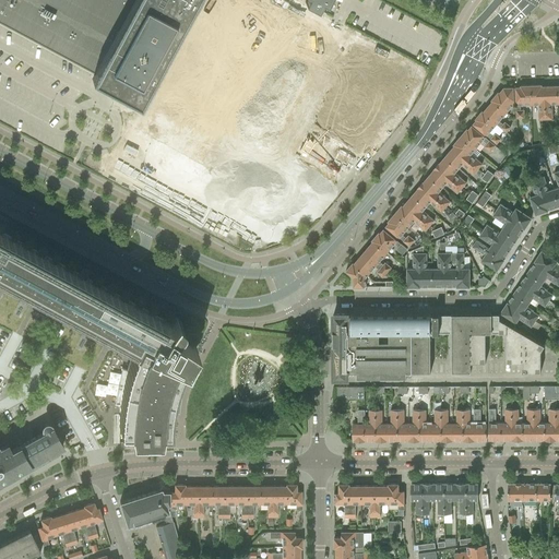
[(0,0),(0,19),(95,70),(93,74),(105,81),(126,92),(138,98),(140,94),(191,0),(0,0)]
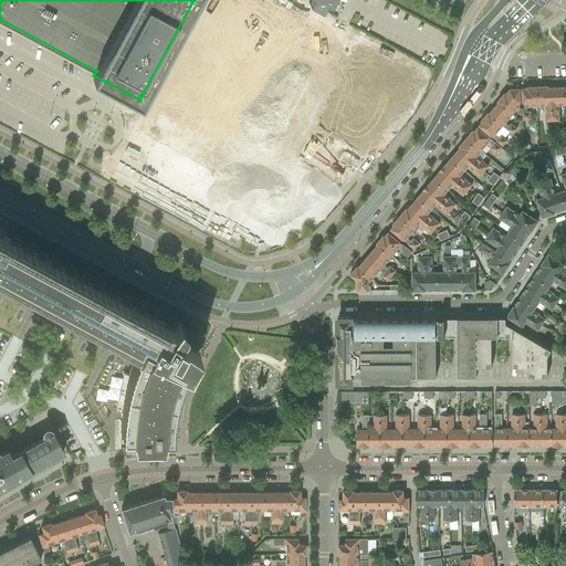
[(260,0),(233,0),(173,113),(253,156),(320,32),(260,0)]
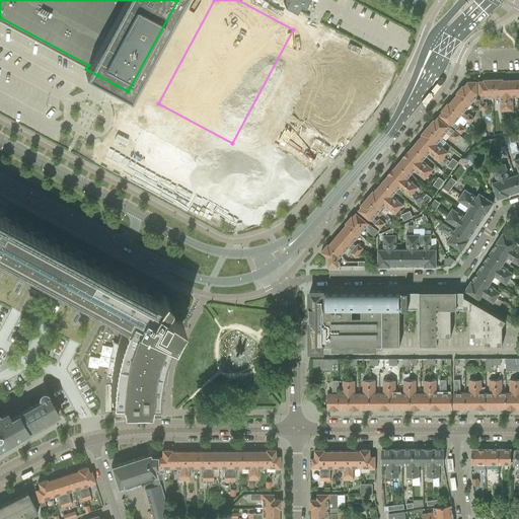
[(326,54),(312,81),(360,106),(374,79),(369,76),(372,71),(335,51),(332,56),(326,54)]
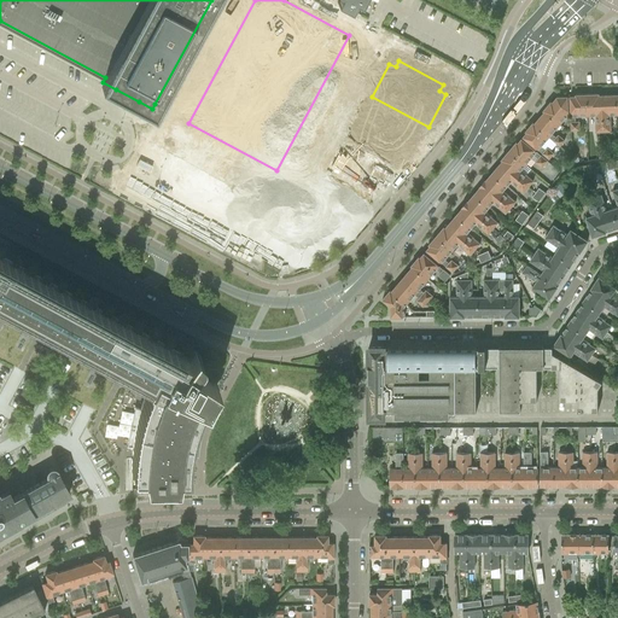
[(586,94),(587,116),(594,116),(595,133),(602,132),(601,95),(599,95),(599,93),(586,94)]
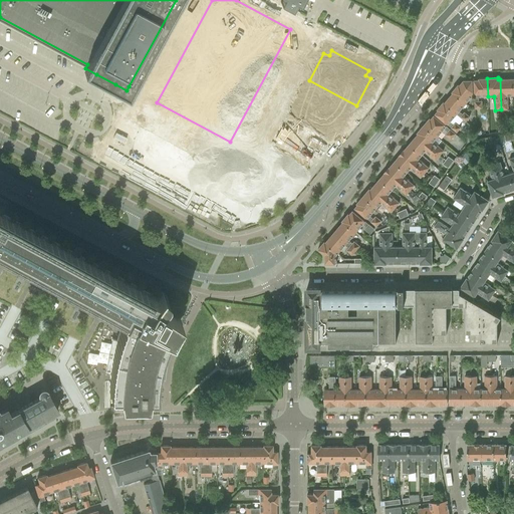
[(370,78),(356,105),(368,111),(382,84),(370,78)]
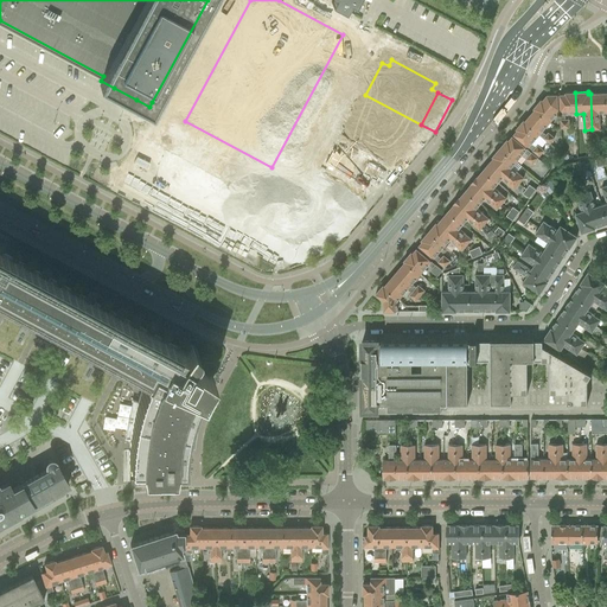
[(564,115),(576,114),(575,93),(564,93),(564,95),(560,95),(561,120),(560,120),(560,128),(569,128),(569,119),(564,119),(564,115)]
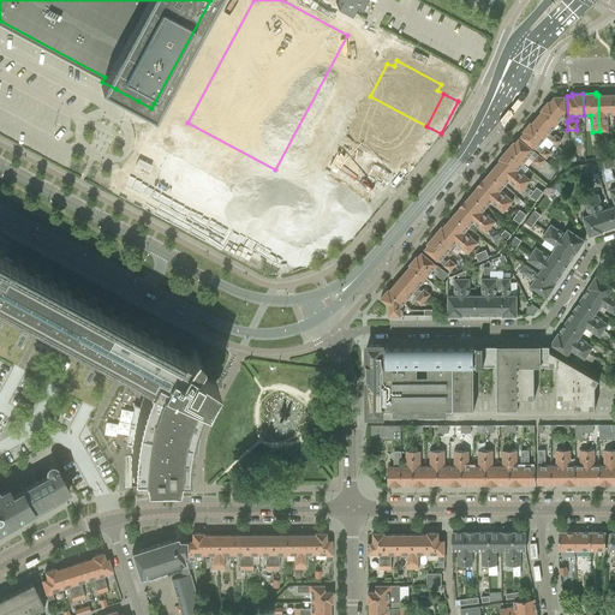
[(613,94),(598,95),(599,131),(608,131),(607,115),(614,114),(613,94)]
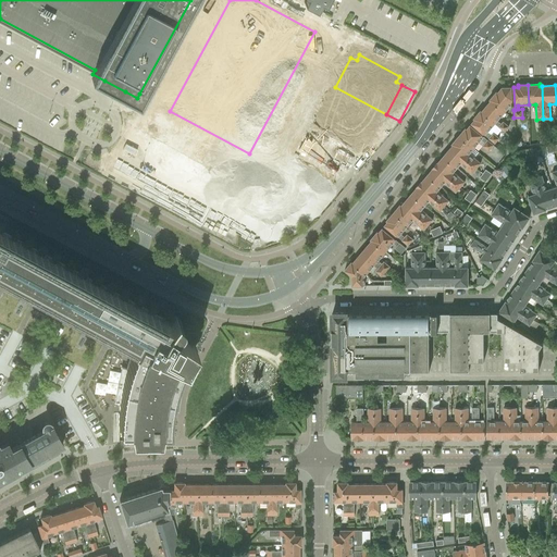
[(496,91),(490,99),(491,100),(504,112),(511,102),(511,98),(511,87),(502,87),(497,93),(496,91)]
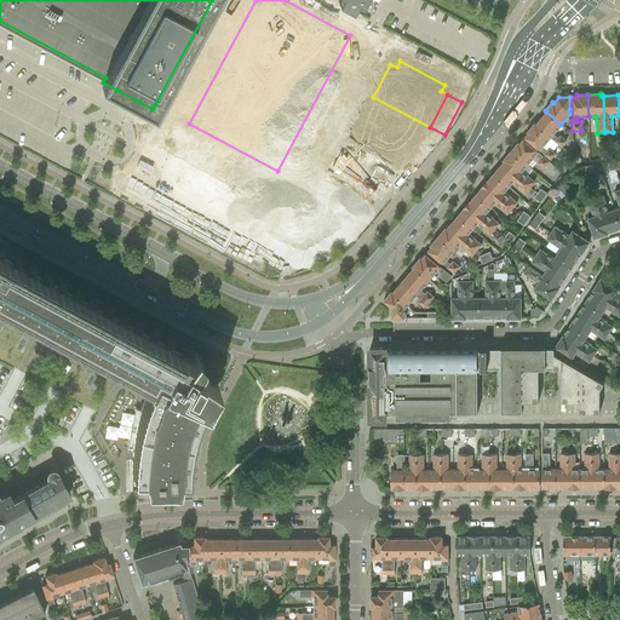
[(535,124),(550,137),(561,145),(566,141),(558,135),(555,132),(561,125),(546,112),(535,124)]
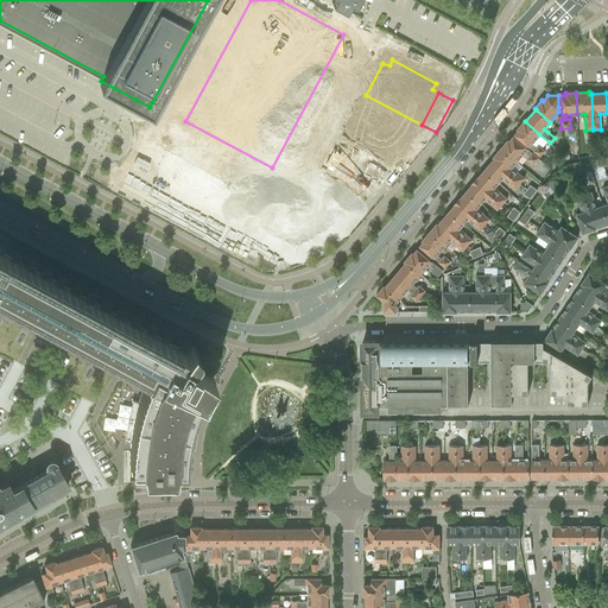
[(518,131),(514,134),(539,156),(544,151),(538,145),(536,147),(532,144),(539,134),(525,121),(524,120),(517,130),(518,131)]
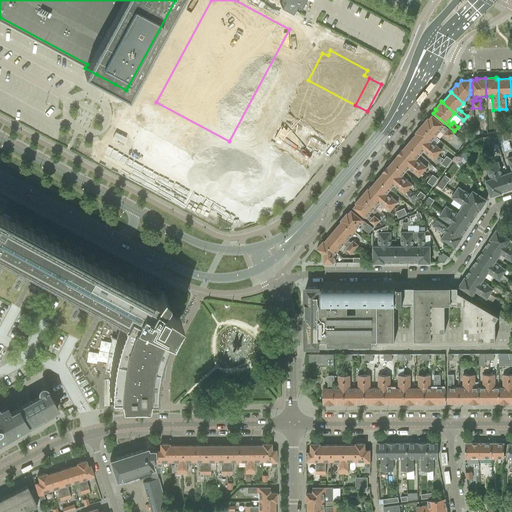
[(343,106),(335,115),(351,129),(359,119),(343,106)]
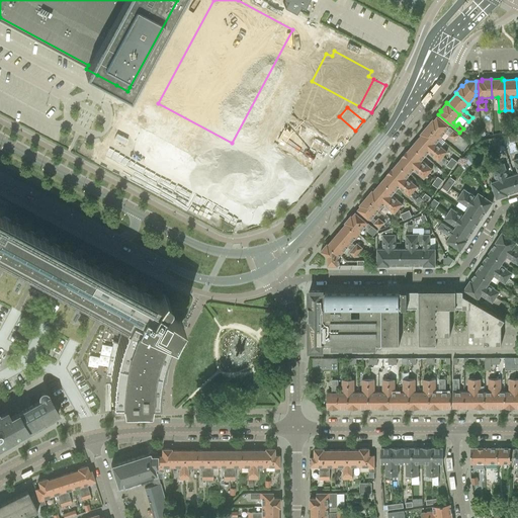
[(339,116),(332,125),(348,140),(355,131),(339,116)]
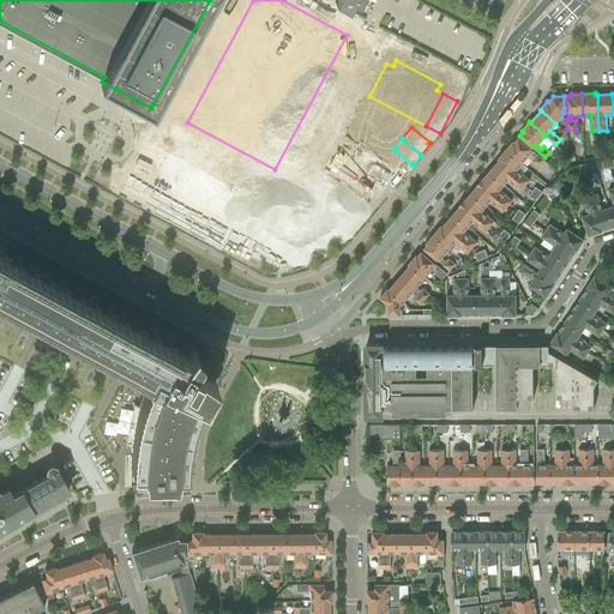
[(512,142),(507,148),(523,162),(530,154),(534,157),(531,160),(537,166),(543,160),(536,154),(533,150),(527,145),(518,138),(515,142),(512,142)]
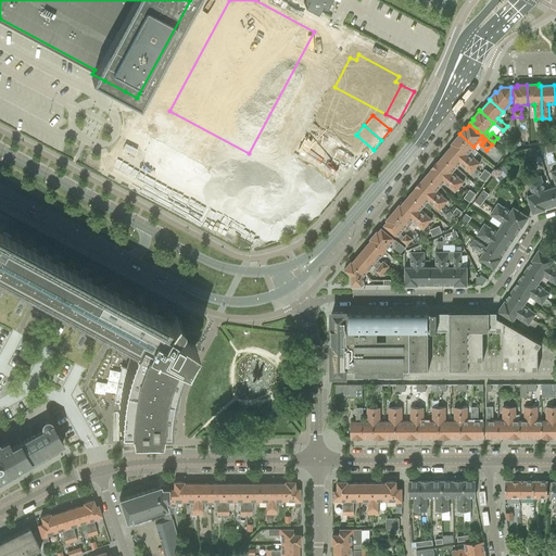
[(459,134),(451,143),(452,144),(477,166),(480,163),(468,152),(474,147),(459,134)]
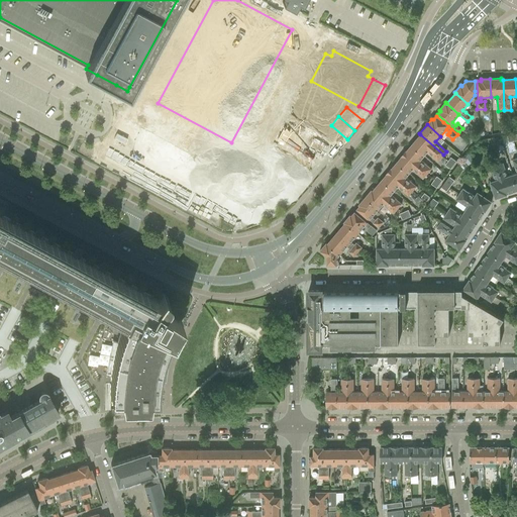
[(331,125),(323,134),(340,148),(347,139),(331,125)]
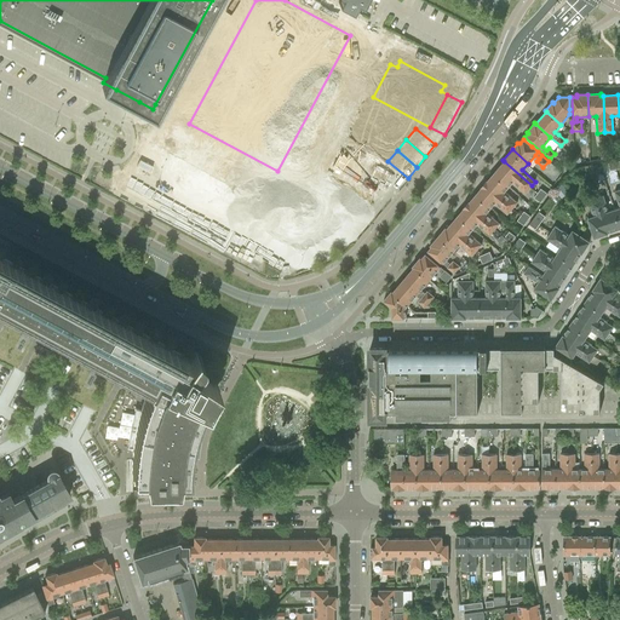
[(171,158),(143,210),(252,268),(280,214),(171,158)]
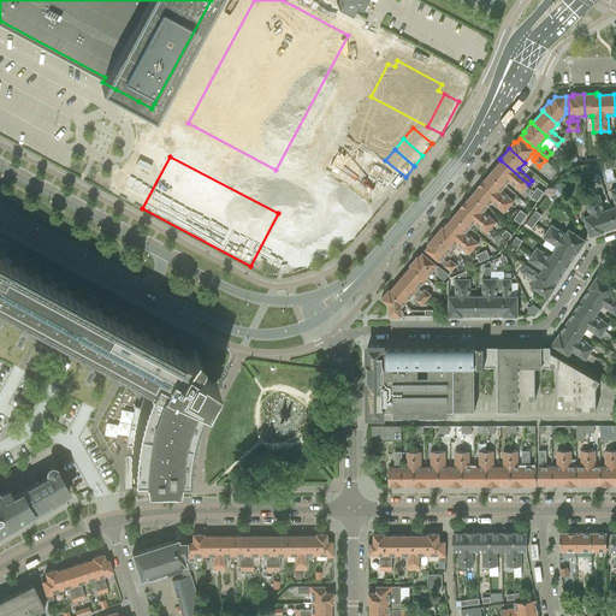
[(501,160),(491,172),(505,184),(509,182),(521,193),(528,184),(501,160)]
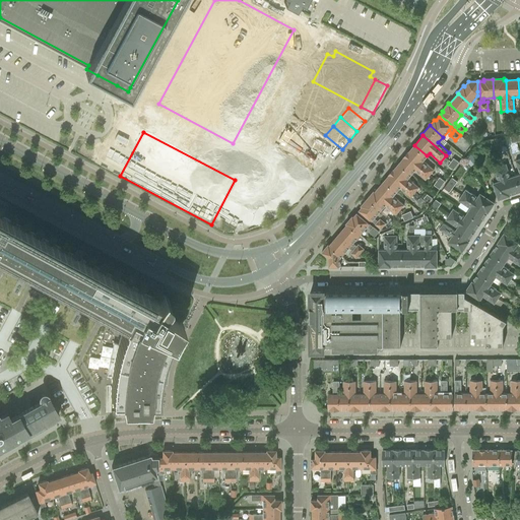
[(281,139),(259,182),(295,201),(306,181),(318,158),(317,157),(310,154),(281,139)]
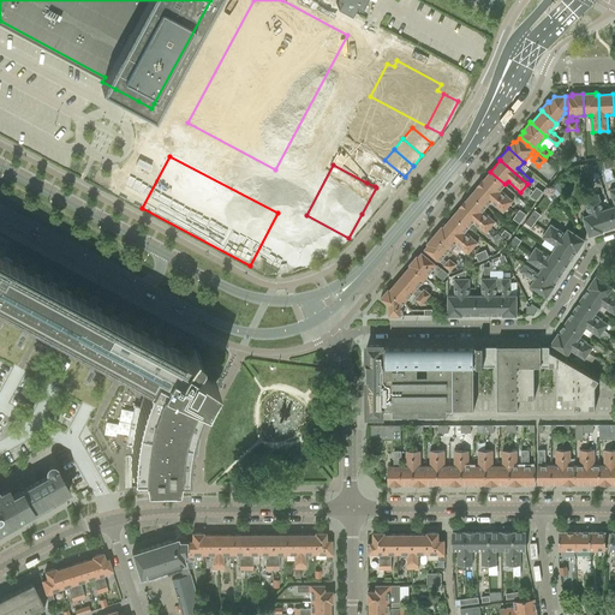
[(483,179),(481,181),(508,206),(513,201),(501,190),(505,184),(490,172),(483,180),(483,179)]
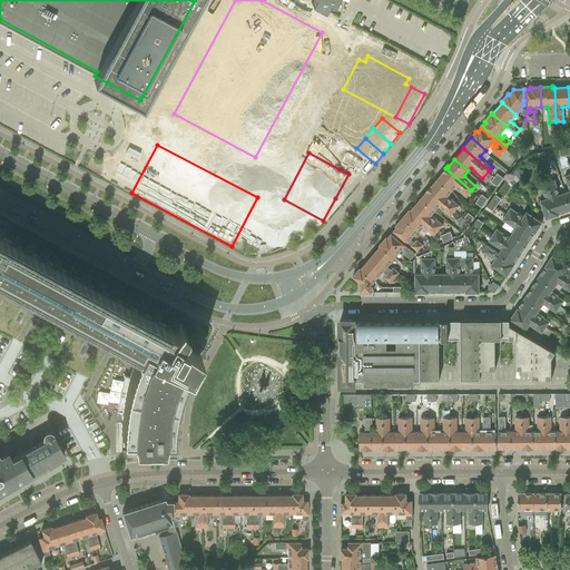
[(442,173),(436,179),(451,192),(454,187),(467,197),(471,190),(445,168),(442,173)]
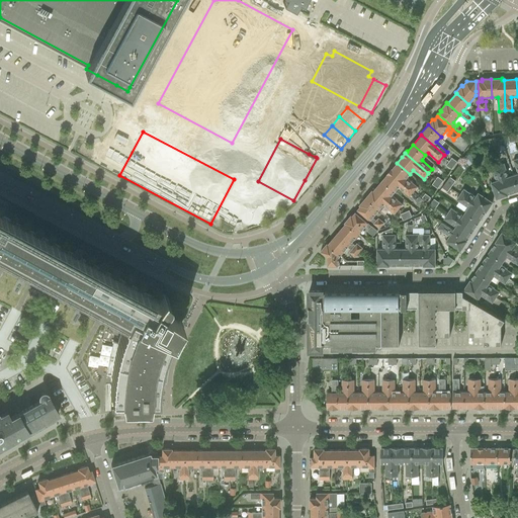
[(392,169),(389,172),(413,192),(418,186),(407,177),(410,174),(397,163),(392,169)]
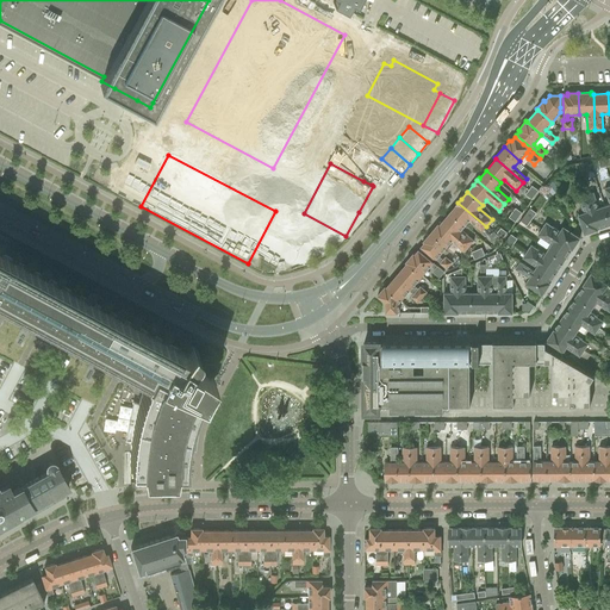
[(593,192),(586,194),(586,195),(598,229),(609,224),(609,222),(604,206),(598,207),(593,192)]
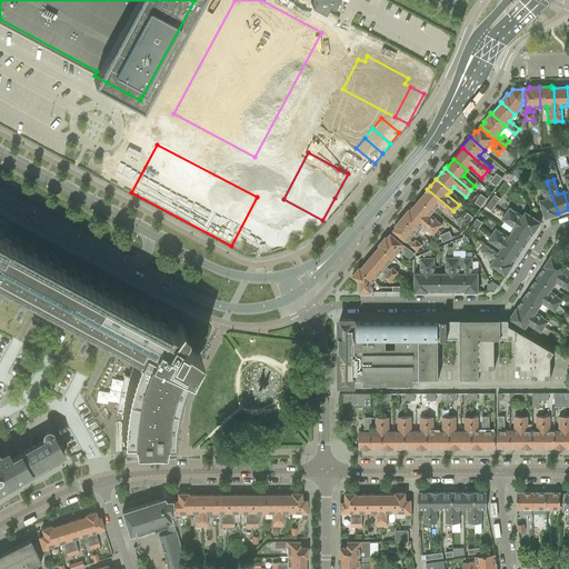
[(545,198),(539,200),(539,201),(541,208),(545,218),(555,216),(558,215),(558,213),(547,182),(547,181),(540,183),(545,198)]
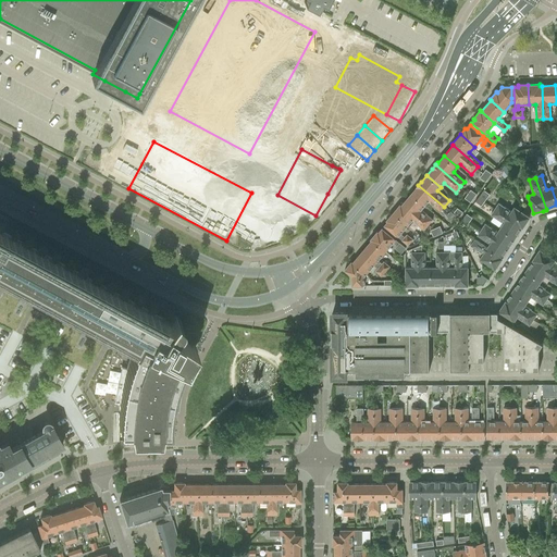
[(417,187),(410,195),(423,207),(428,201),(440,211),(444,207),(418,185),(416,187),(417,187)]
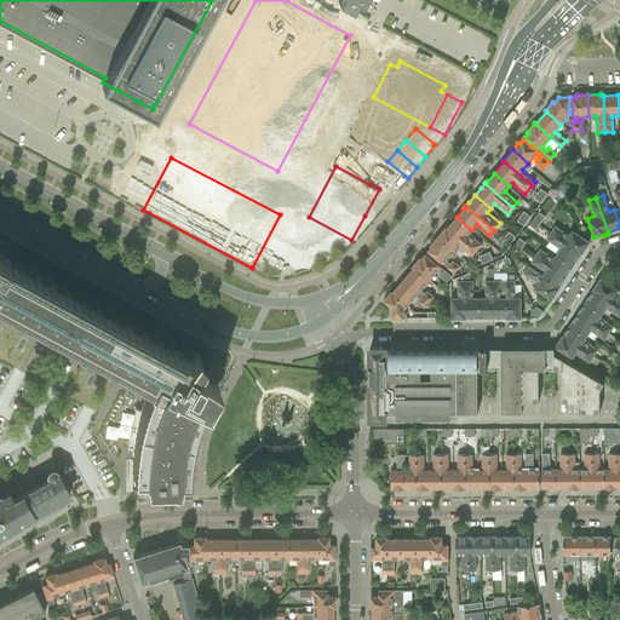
[(539,212),(533,219),(539,224),(545,217),(539,212)]
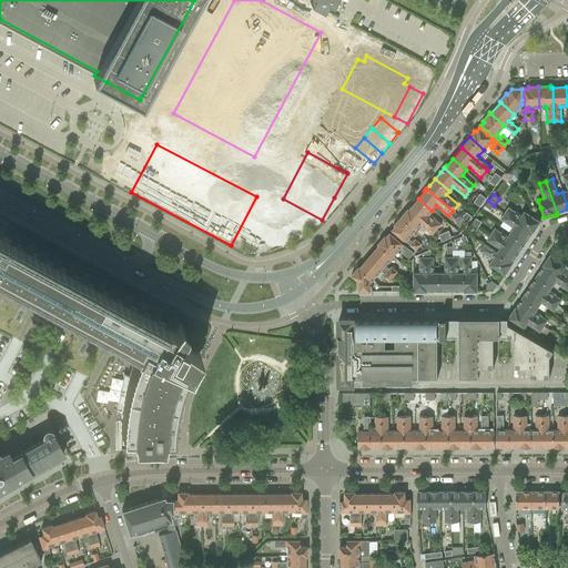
[(418,199),(409,209),(435,231),(442,223),(429,213),(432,211),(418,199)]
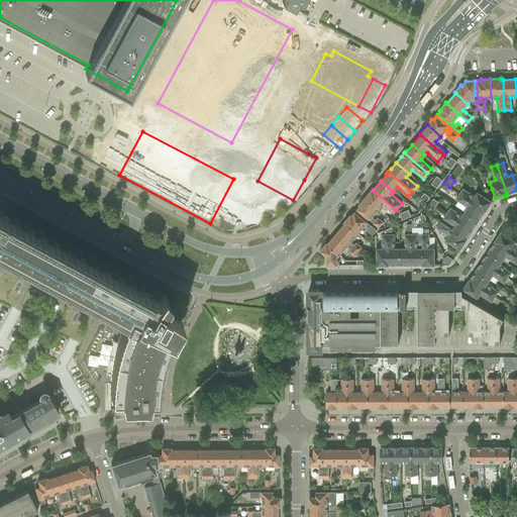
[(444,183),(441,187),(446,191),(449,187),(444,183)]
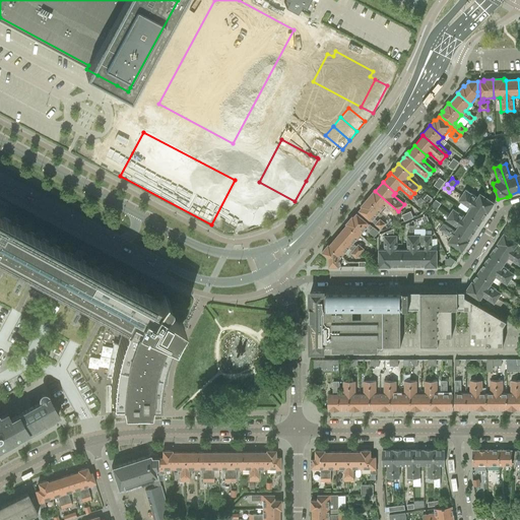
[(465,189),(461,195),(462,196),(488,212),(490,210),(495,202),(485,197),(479,193),(476,197),(465,189)]
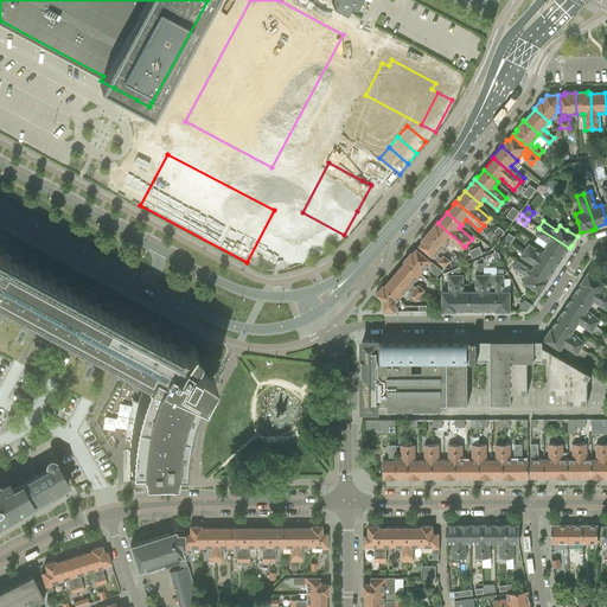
[(436,223),(427,234),(443,247),(449,240),(461,250),(465,247),(438,223),(438,224),(436,223)]
